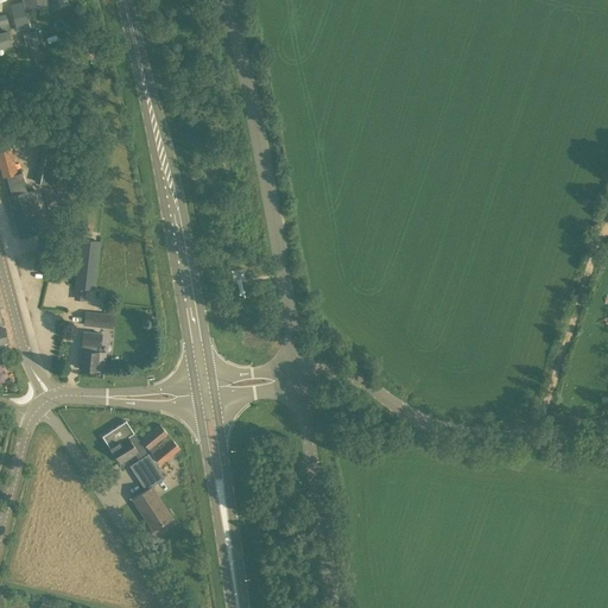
[(50,8),(69,4),(68,0),(23,0),(26,12),(50,6),(50,8)]
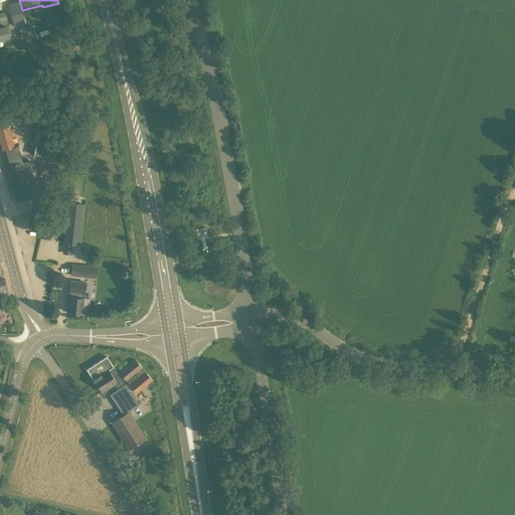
[(13,19),(22,16),(20,7),(11,9),(13,19)]
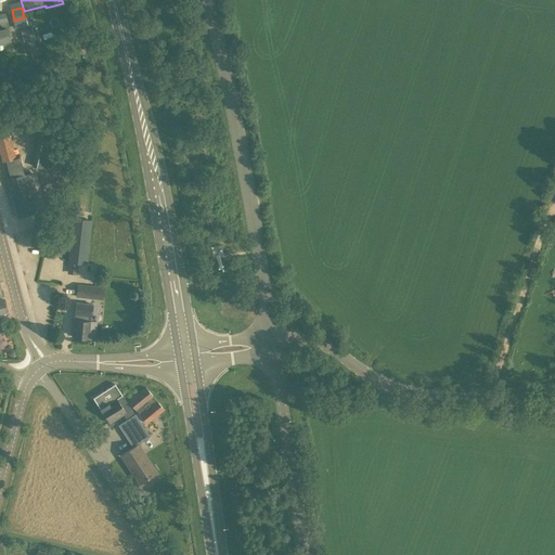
[(0,29),(7,28),(8,28),(10,28),(8,21),(5,13),(0,14),(0,29)]
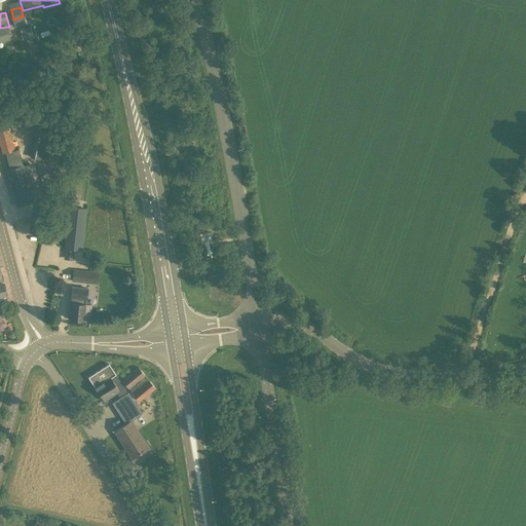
[(34,37),(31,26),(20,29),(23,40),(34,37)]
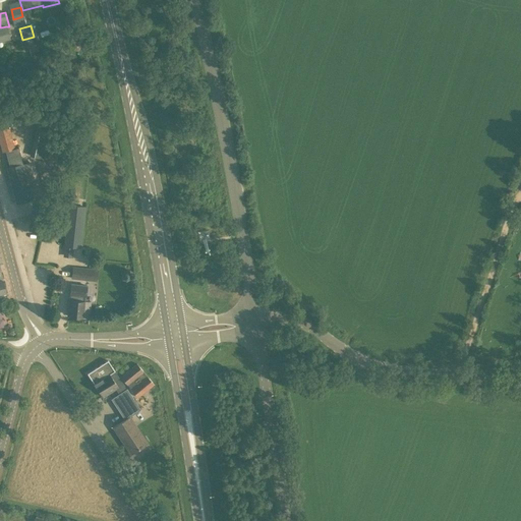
[(0,40),(9,38),(7,26),(6,26),(0,27),(0,40)]
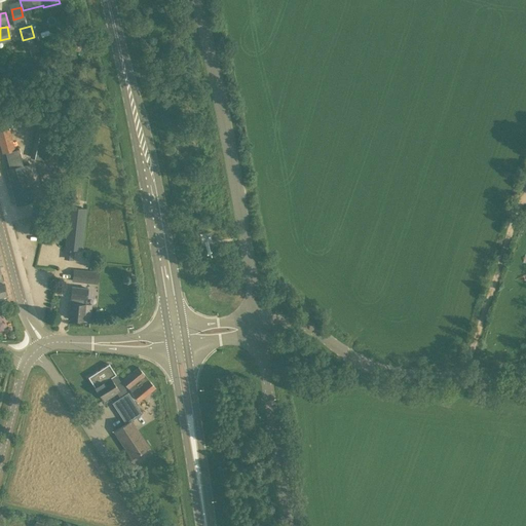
[(44,160),(54,109),(39,106),(30,156),(44,160)]
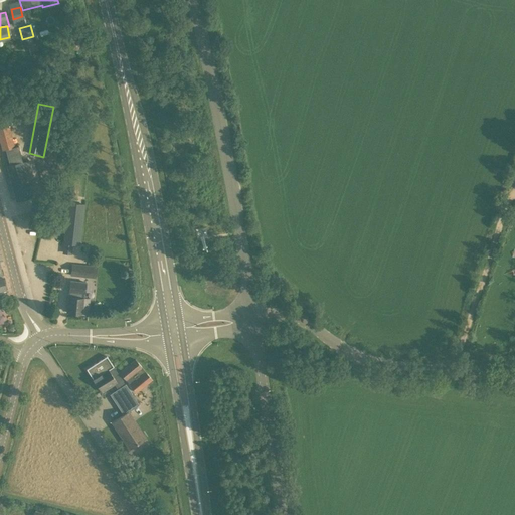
[(10,126),(0,128),(0,138),(3,150),(7,149),(11,165),(7,166),(16,201),(32,197),(28,184),(35,183),(30,160),(23,162),(19,146),(15,147),(10,126)]
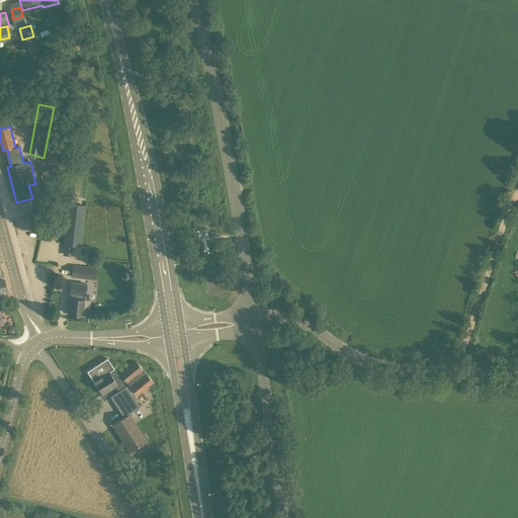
[(80,247),(85,204),(68,202),(63,255),(72,256),(73,246),(80,247)]
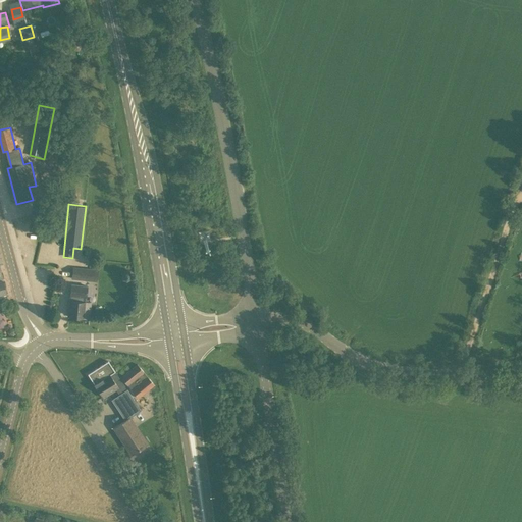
[(71,279),(97,281),(98,269),(72,267),(71,279)]
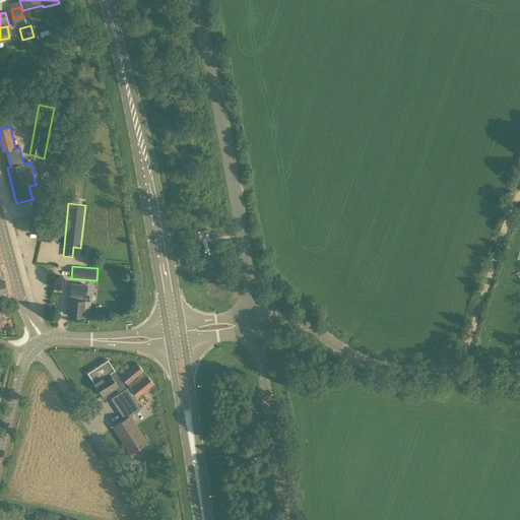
[(84,316),(87,284),(71,282),(68,315),(84,316)]
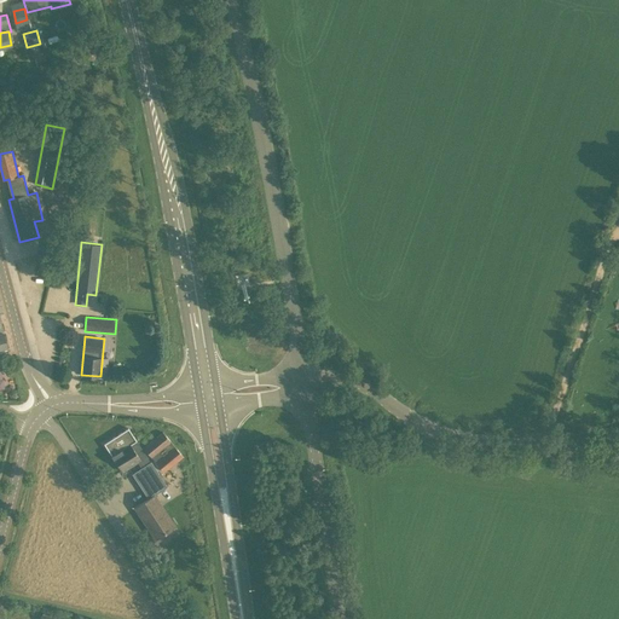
[(137,462),(140,467),(150,461),(128,427),(104,443),(122,472),(137,462)]
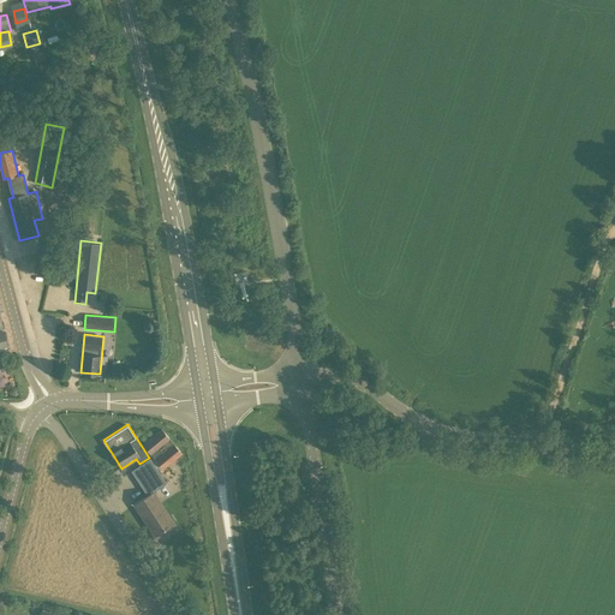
[(162,469),(181,453),(161,428),(142,445),(162,469)]
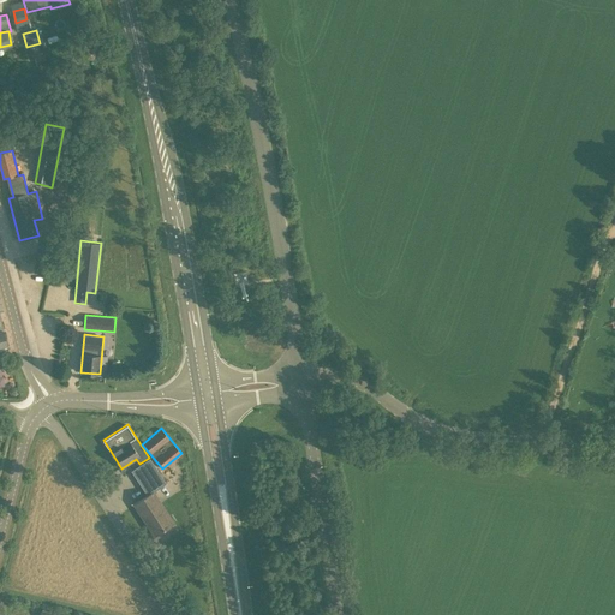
[(149,458),(139,464),(131,470),(147,494),(132,503),(154,536),(174,521),(154,490),(166,483),(150,458),(149,458)]
